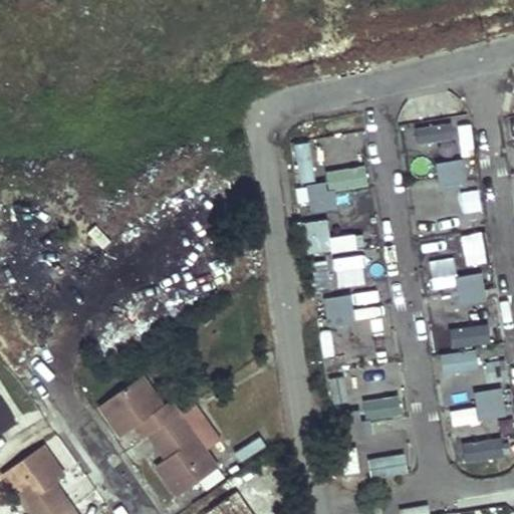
[(459,155),(472,155),(472,121),(459,121),(459,155)]
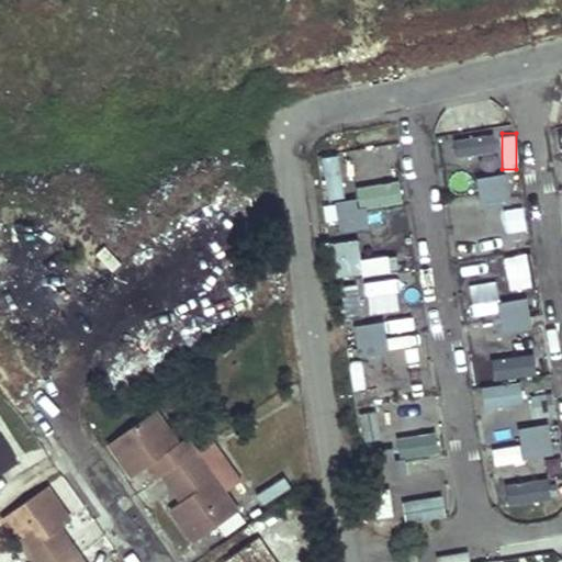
[(343,198),(339,154),(322,155),(325,199),(343,198)]
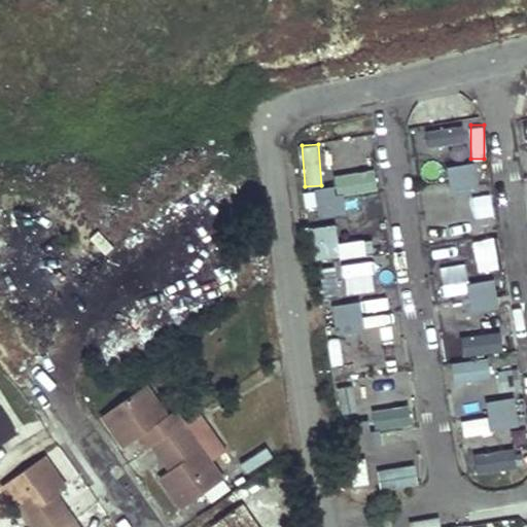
[(475,164),(447,169),(452,195),(479,190),(475,164)]
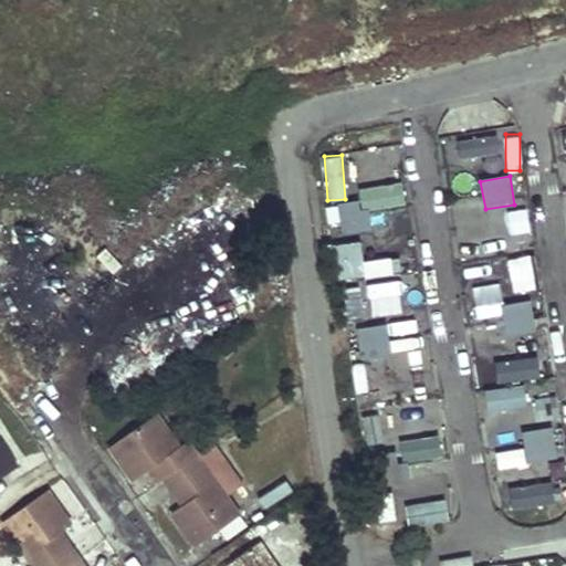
[(373,207),(406,205),(405,191),(370,194),(373,207)]
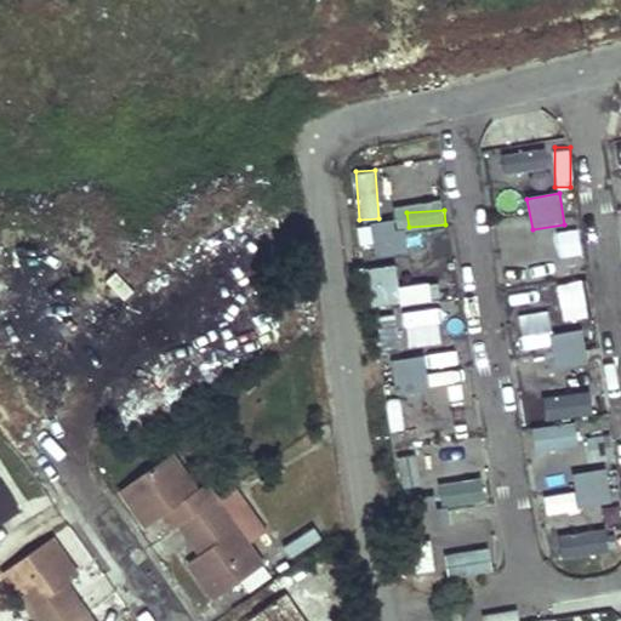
[(404,220),(371,224),(376,256),(409,251),(404,220)]
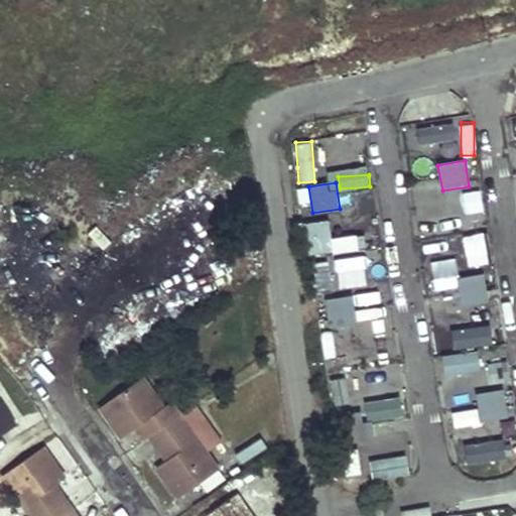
[(481,191),(463,189),(460,209),(478,211),(481,191)]
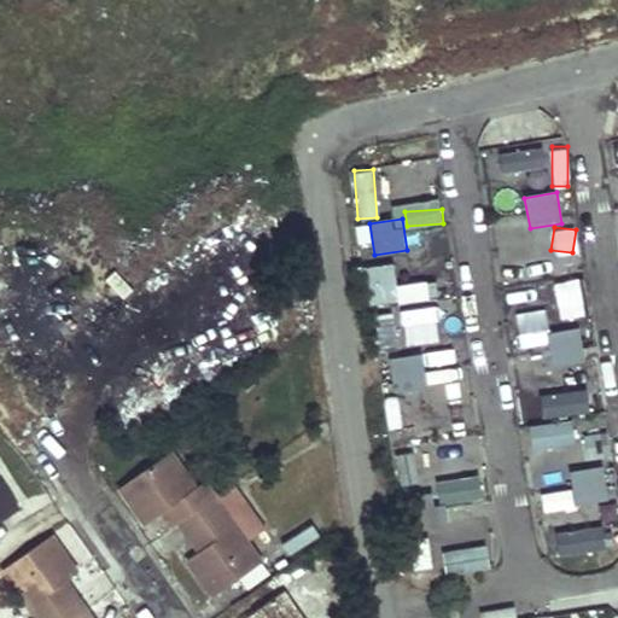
[(552,248),(505,257),(509,283),(557,273),(552,248)]
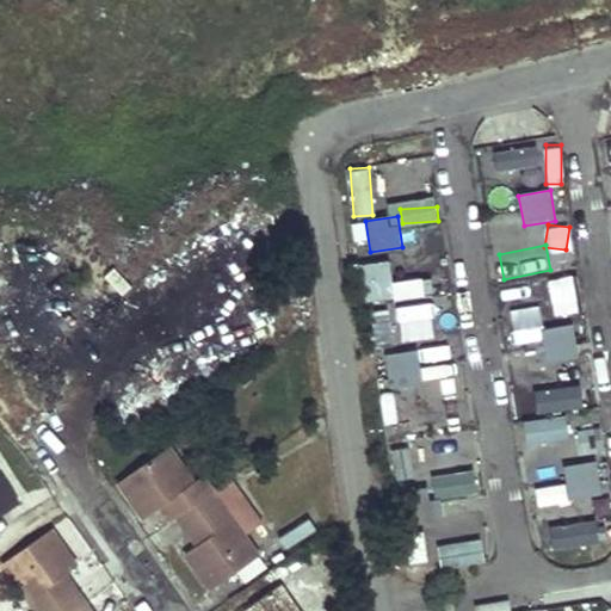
[(429,277),(392,281),(389,258),(360,260),(364,298),(430,292),(429,277)]
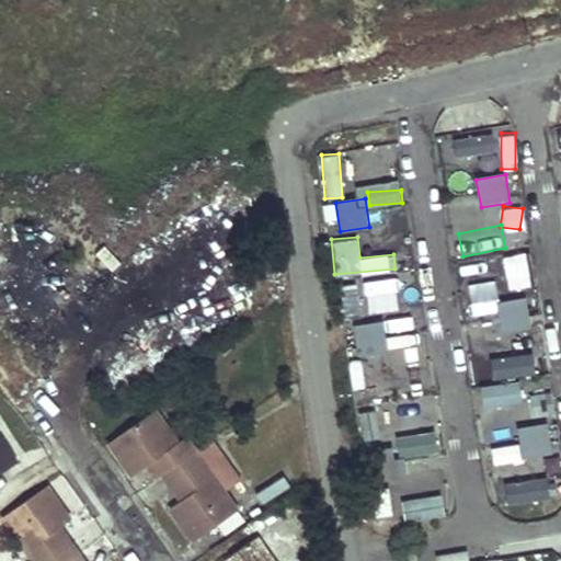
[(507,287),(535,284),(530,249),(503,252),(507,287)]
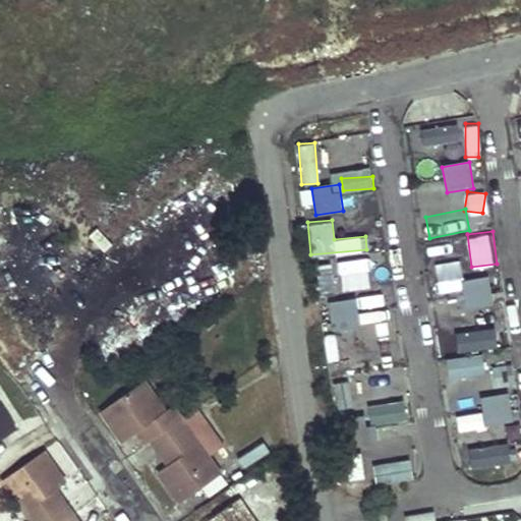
[(339,289),(368,287),(365,255),(336,258),(339,289)]
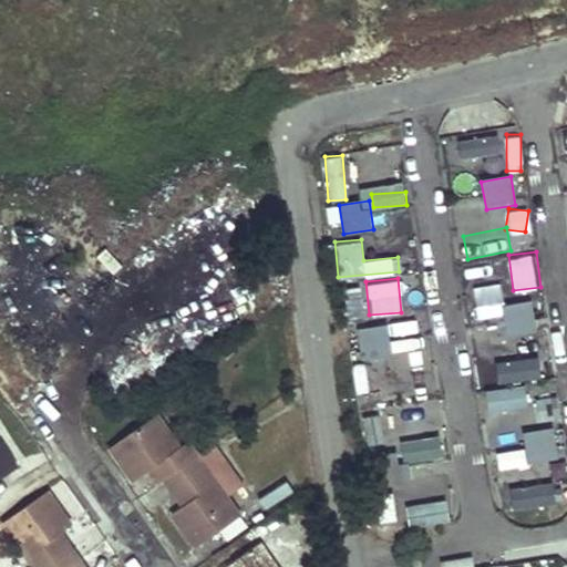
[(532,301),(503,307),(507,336),(537,330),(532,301)]
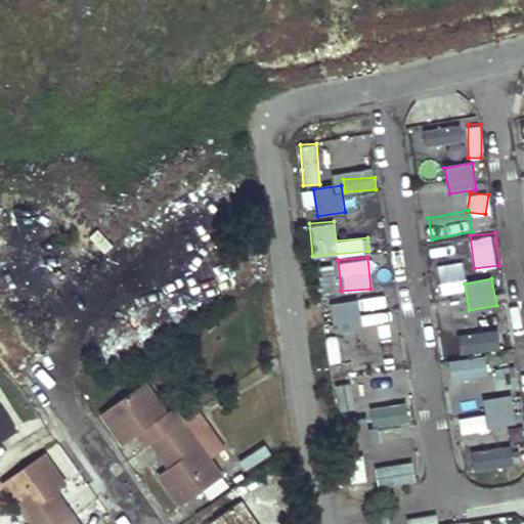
[(357,302),(331,306),(335,333),(361,329),(357,302)]
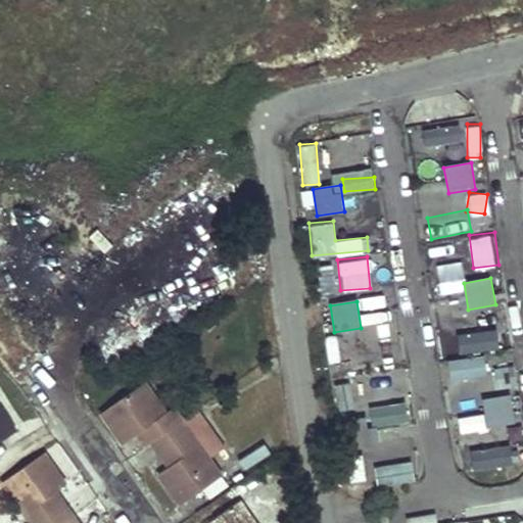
[(350,333),(329,335),(332,374),(354,371),(350,333)]
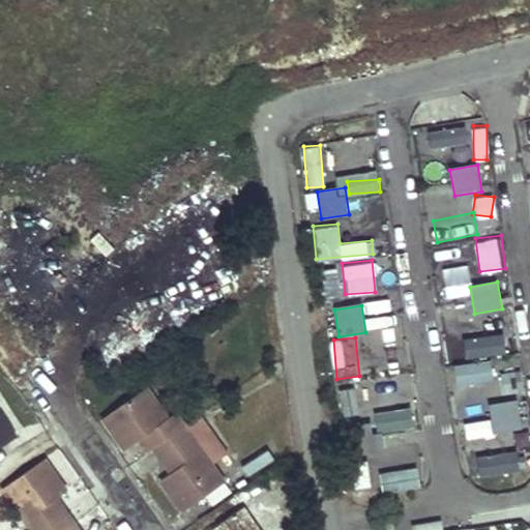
[(503,393),(524,390),(521,369),(500,372),(503,393)]
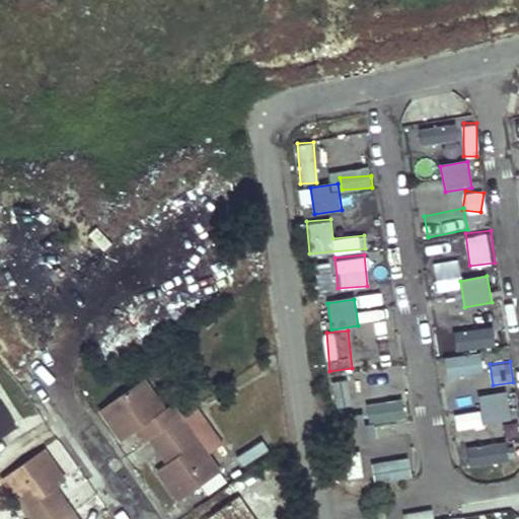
[(381,372),(335,375),(337,397),(382,394),(381,372)]
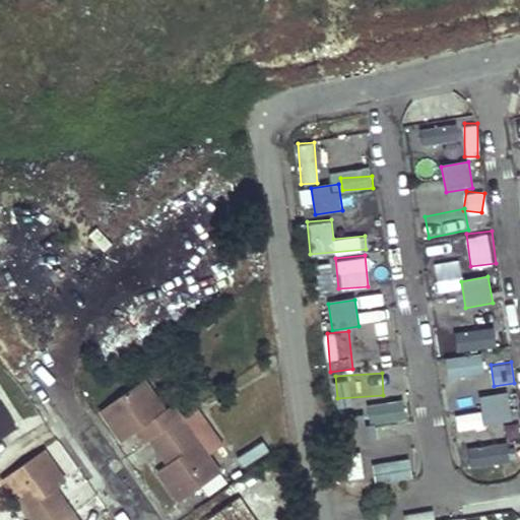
[(141,381),(98,411),(109,427),(112,425),(122,441),(140,428),(157,453),(160,452),(168,462),(156,471),(178,501),(217,473),(178,417),(170,405),(163,410),(141,381)]
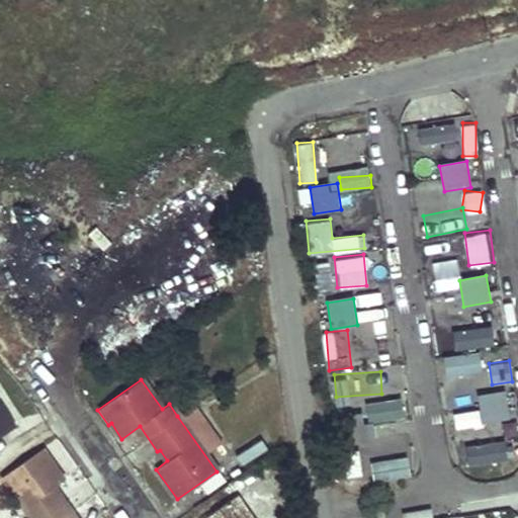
[(506,392),(479,396),(483,422),(510,418),(506,392)]
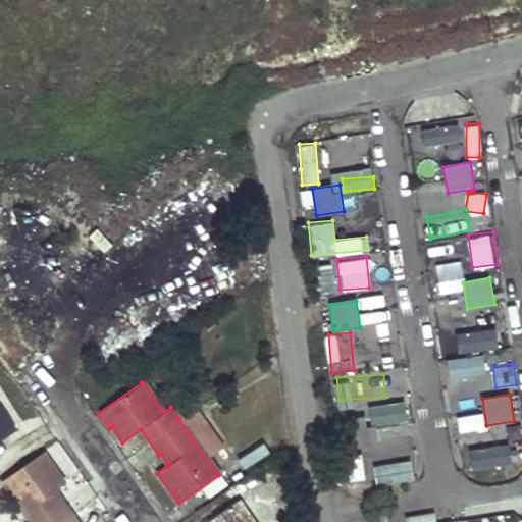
[(0,439),(17,429),(0,401),(0,439)]
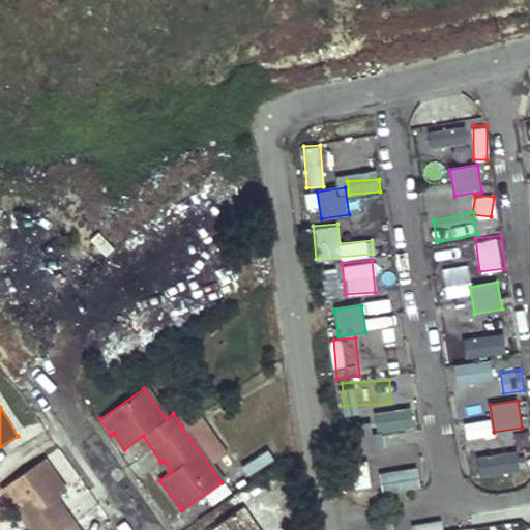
[(379,424),(351,429),(356,455),(383,451),(379,424)]
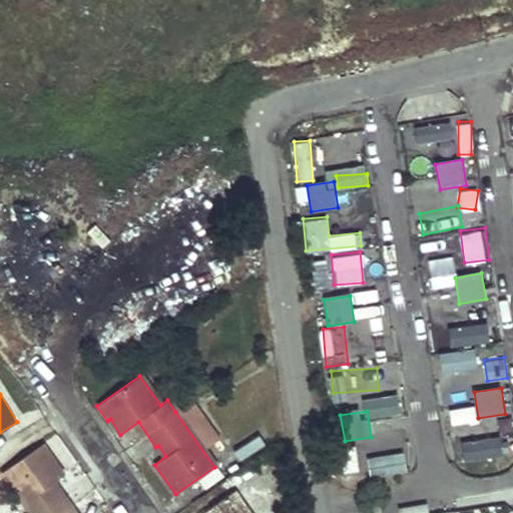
[(205,416),(192,426),(209,446),(221,436),(205,416)]
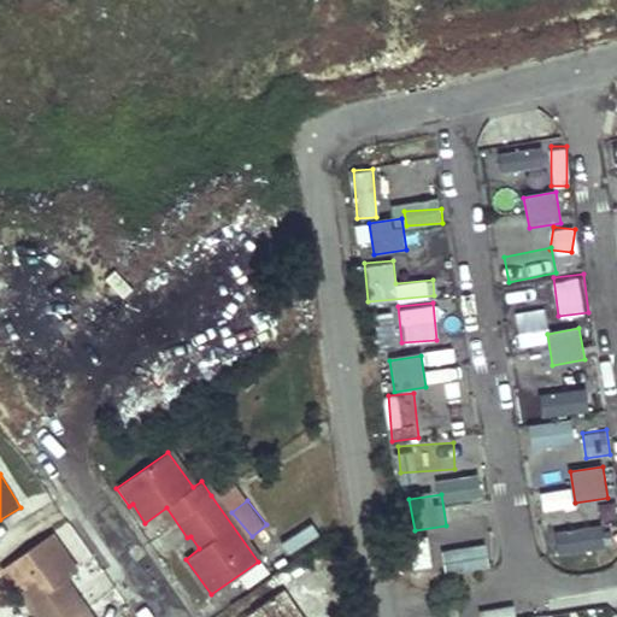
[(616,501),(601,504),(604,536),(616,534),(616,501)]
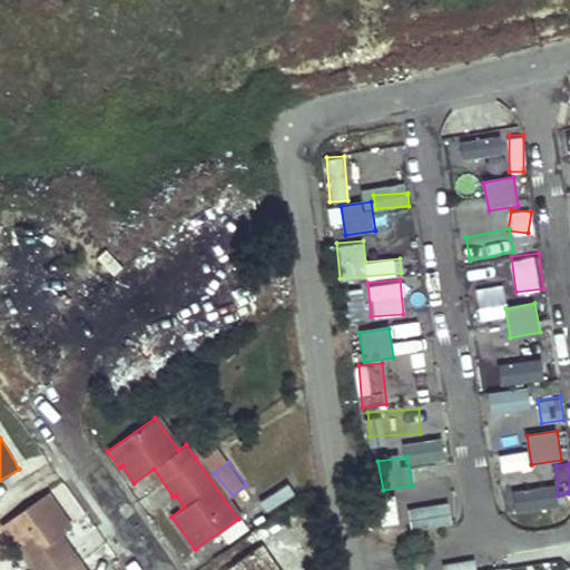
[(46,494),(0,526),(32,569),(82,569),(67,548),(61,551),(52,539),(69,527),(46,494)]
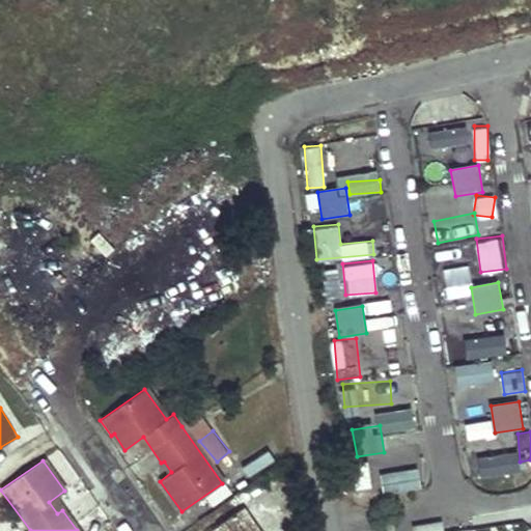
[(256,530),(240,507),(207,530),(256,530)]
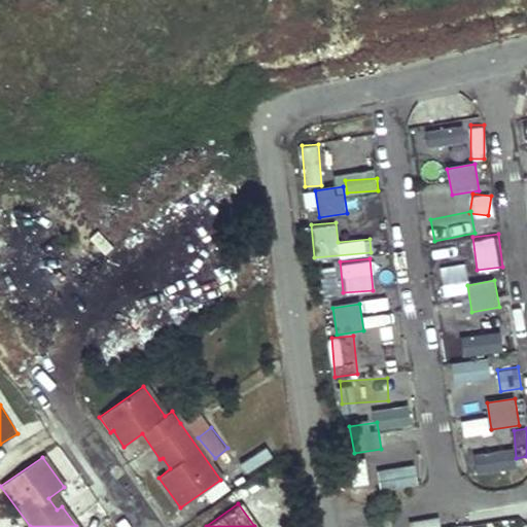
[(411,526),(438,526),(437,517),(410,521),(411,526)]
